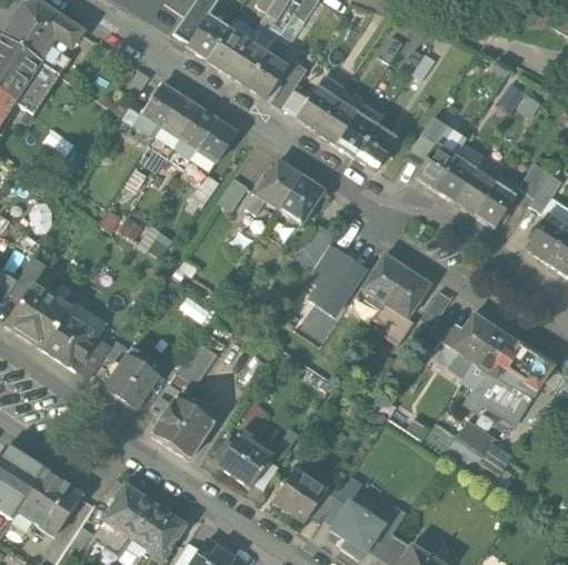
[(167,0),(165,3),(185,17),(195,0),(167,0)]
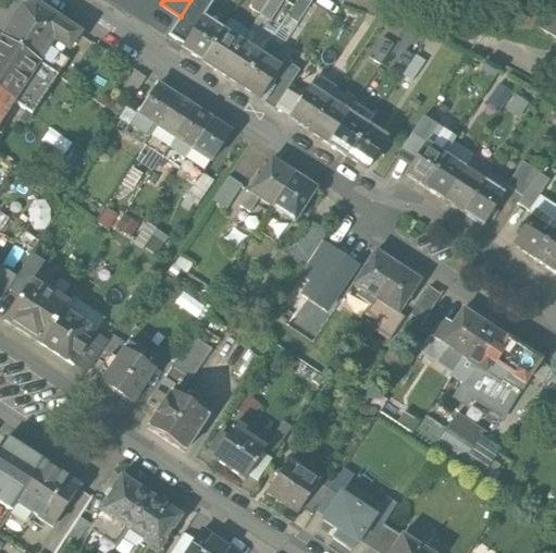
[(554,0),(540,26),(555,34),(555,0),(554,0)]
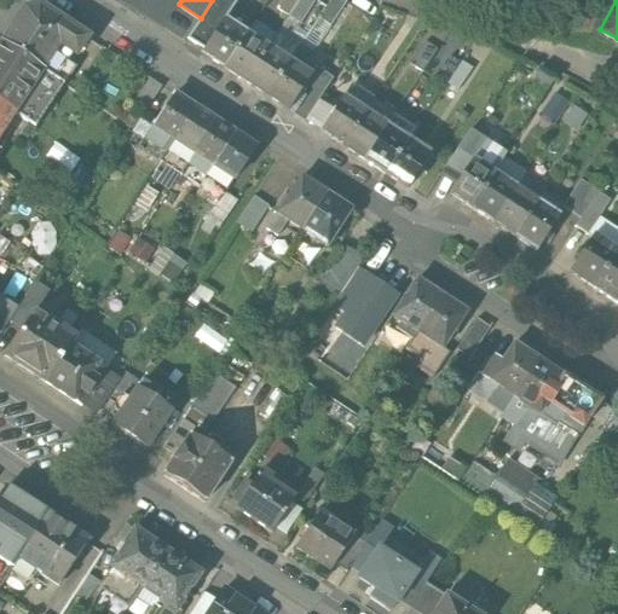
[(23,7),(4,39),(44,65),(16,108),(39,122),(78,62),(68,57),(75,47),(79,50),(91,33),(44,1),(23,7)]
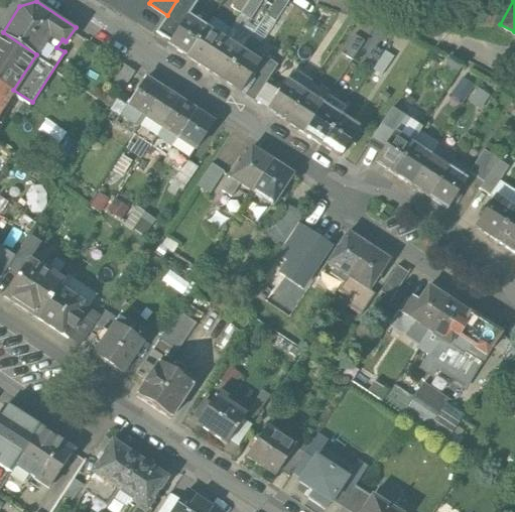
[(188,13),(169,42),(187,54),(207,25),(188,13)]
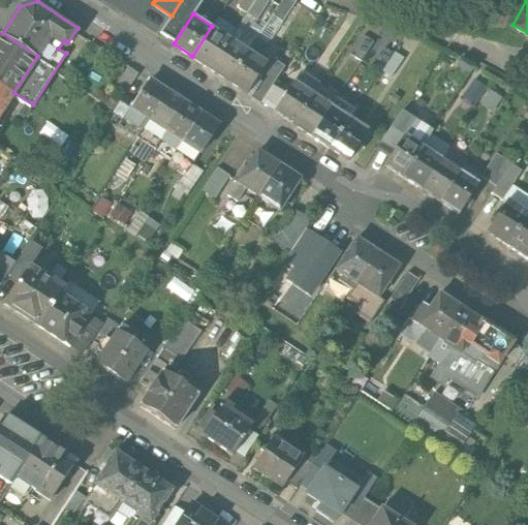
[(212,26),(192,56),(211,67),(229,38),(212,26)]
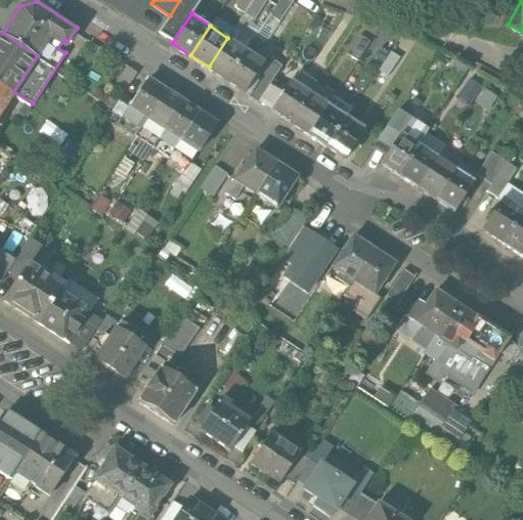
[(351,48),(396,72),(407,50),(362,27),(351,48)]
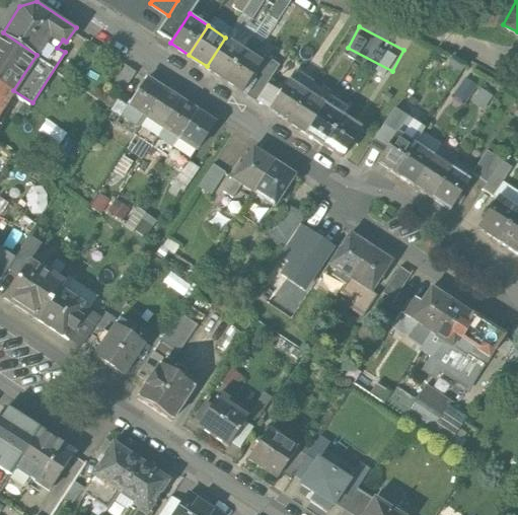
[(3,32),(0,38),(0,81),(13,90),(37,55),(3,32)]
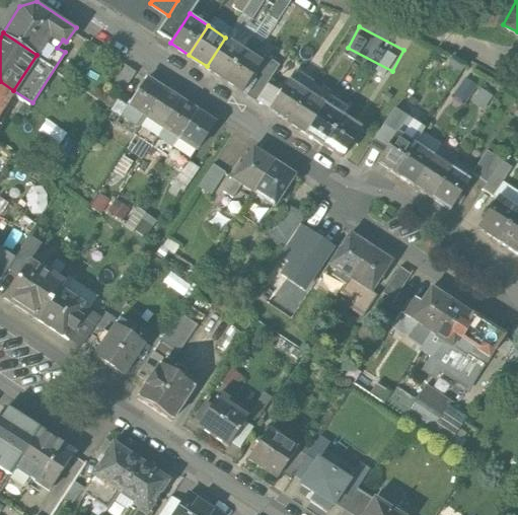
[(225,38),(207,66),(225,78),(243,50),(225,38)]
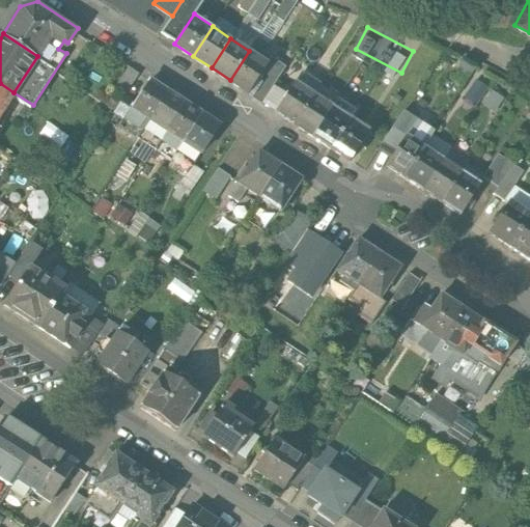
[(249,51),(230,80),(247,91),(268,62),(267,61),(249,51)]
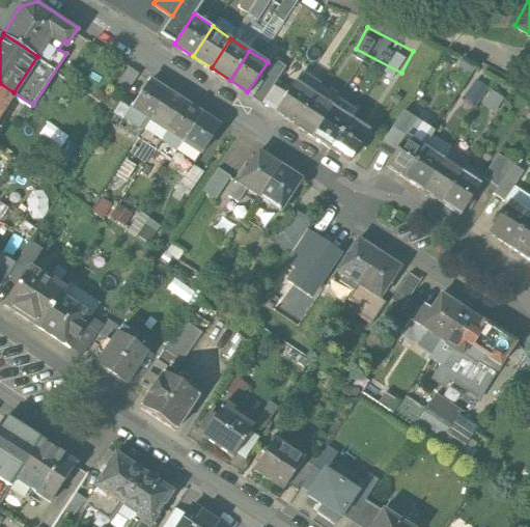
[(268,62),(247,91),(262,102),(287,63),(272,54),(267,61),(268,62)]
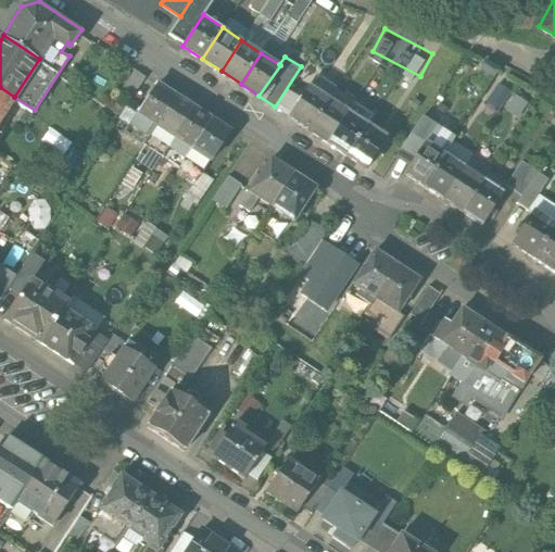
[(159,82),(139,110),(159,123),(177,93),(159,82)]
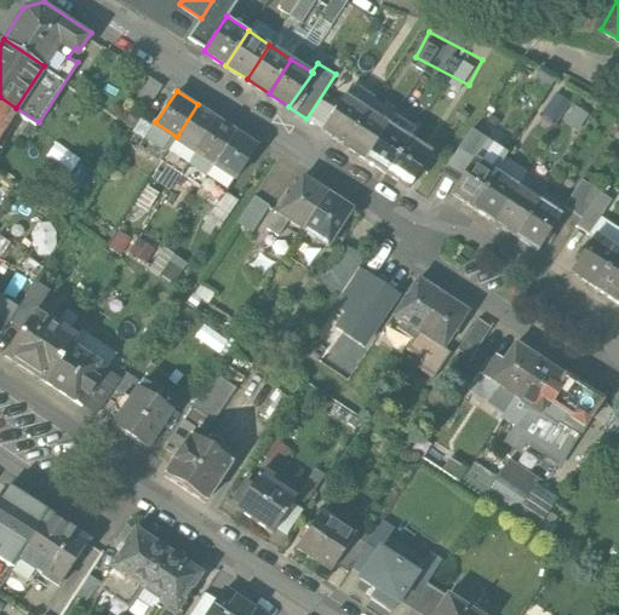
[(345,95),(324,130),(345,144),(368,109),(345,95)]
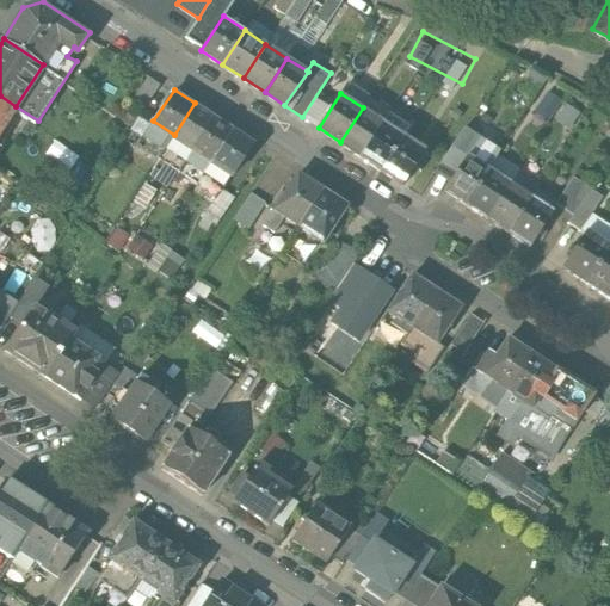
[(0,96),(0,129),(16,106),(0,96)]
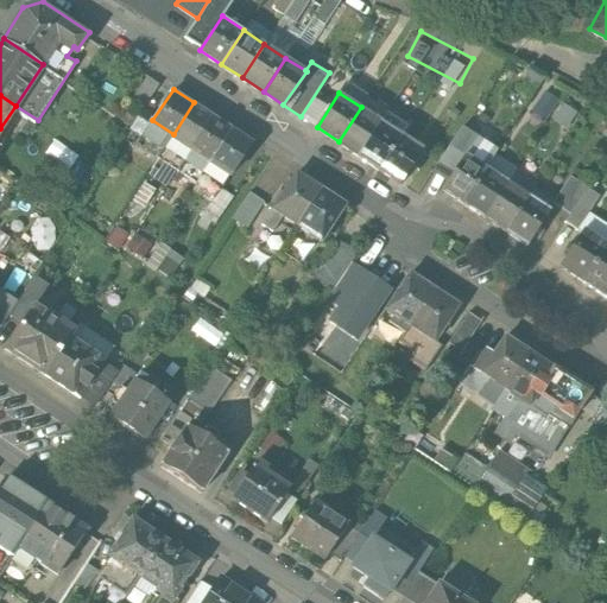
[(194,102),(174,134),(191,146),(213,114),(194,102)]
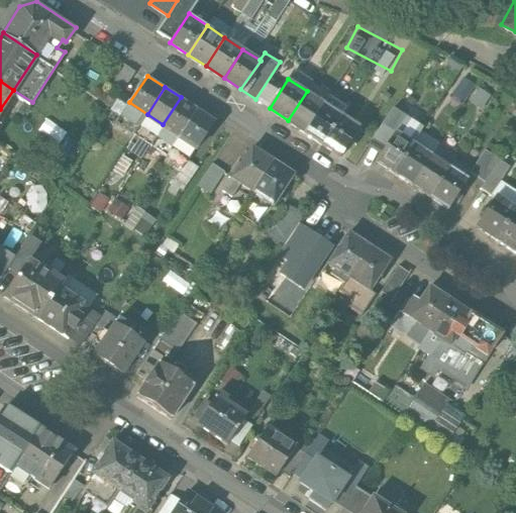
[(307,91),(288,120),(305,132),(324,103),(307,91)]
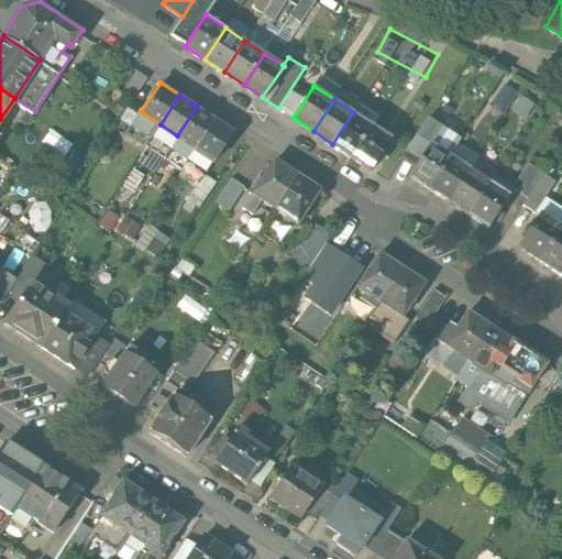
[(197,106),(177,135),(196,148),(215,118),(197,106)]
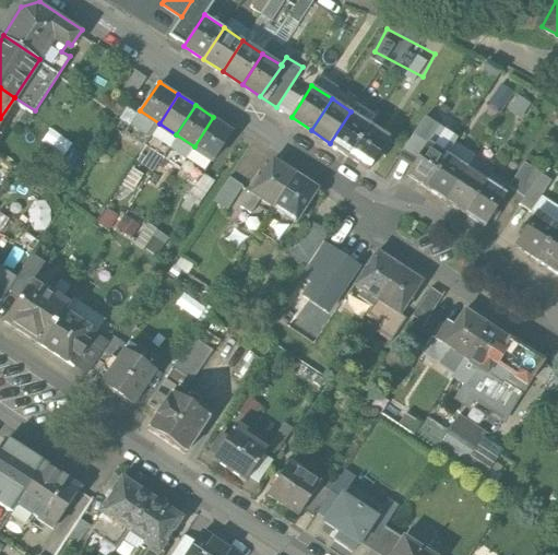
[(351,111),(330,143),(349,156),(370,125),(351,111)]
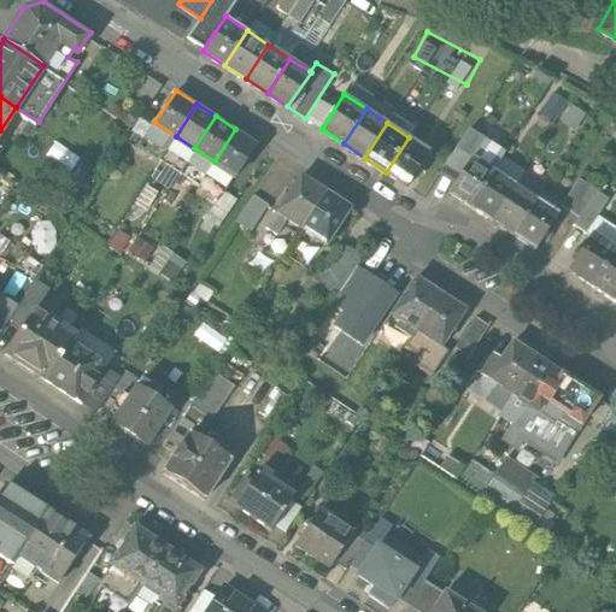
[(471,125),(446,162),(458,169),(463,168),(485,135),(471,125)]
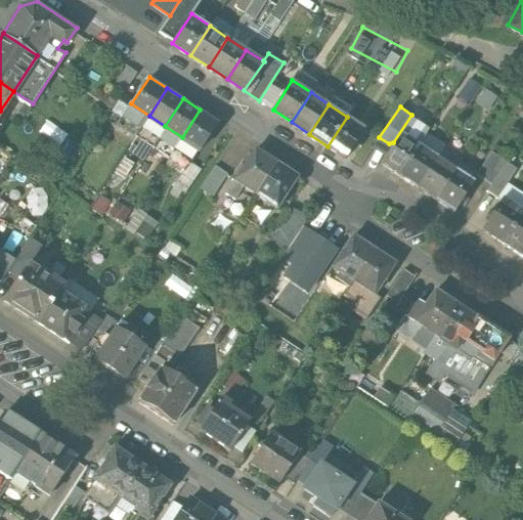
[(200,110),(182,137),(199,148),(217,121),(200,110)]
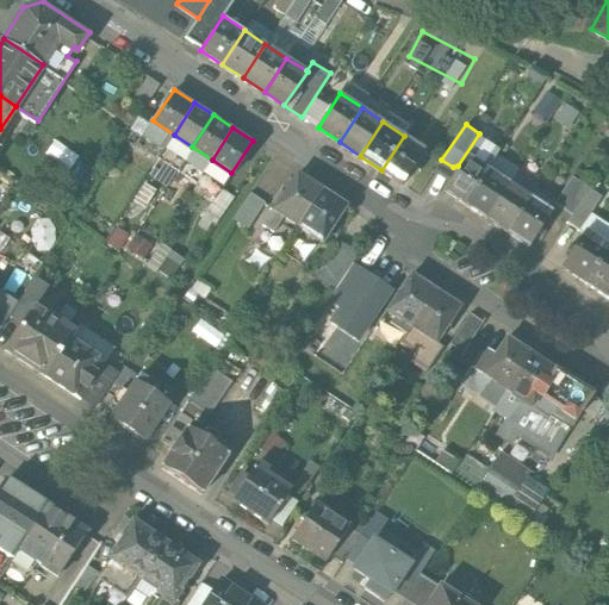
[(458,166),(443,188),(467,204),(490,168),(489,167),(502,148),(479,133),(458,166)]
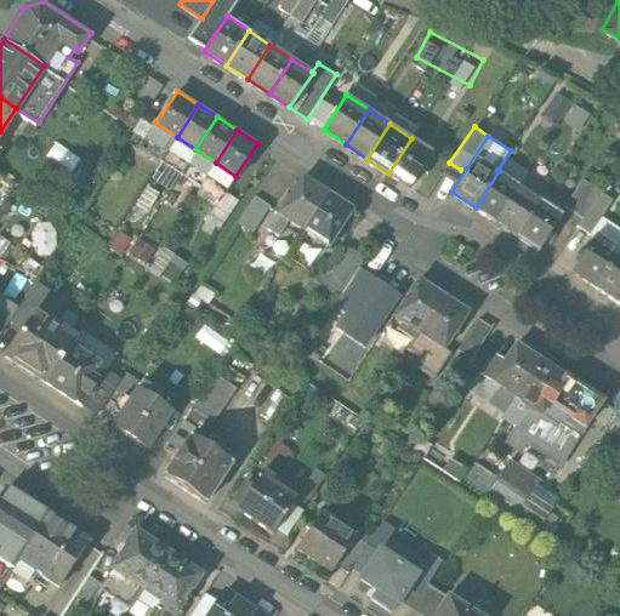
[(411,138),(388,174),(410,187),(433,153),(411,138)]
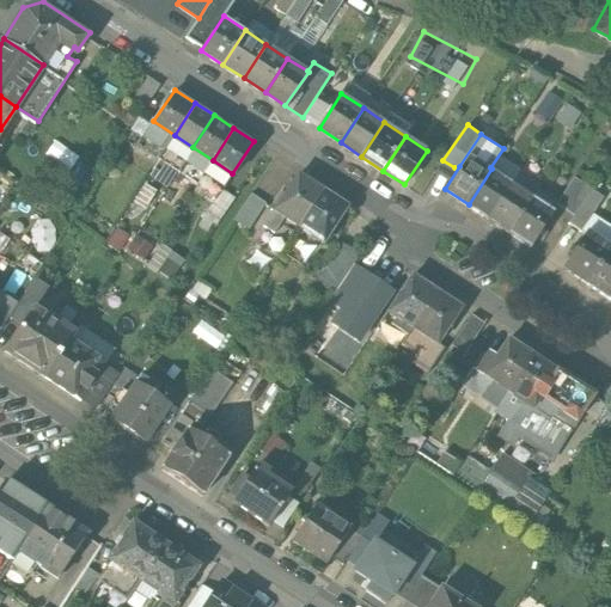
[(492,169),(469,204),(489,218),(512,183),(492,169)]
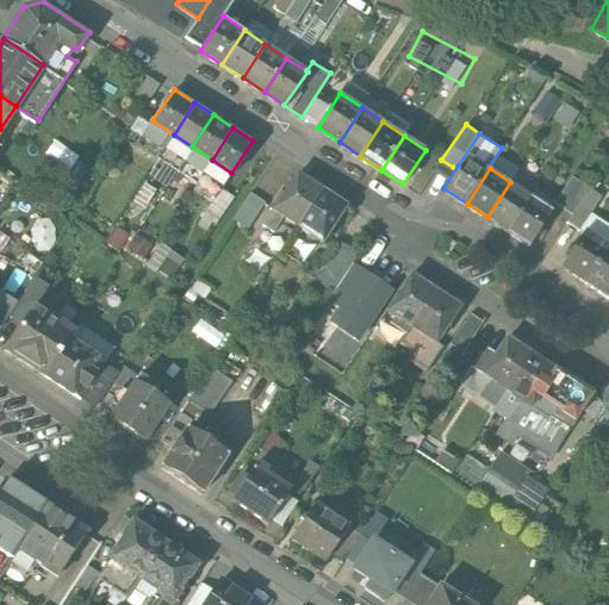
[(298,172),(274,207),(299,224),(324,187),(298,172)]
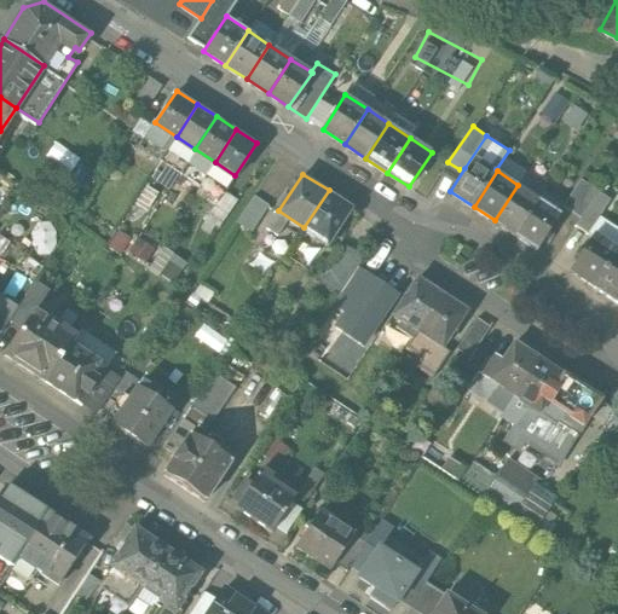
[(518,185),(495,220),(517,235),(539,198),(518,185)]
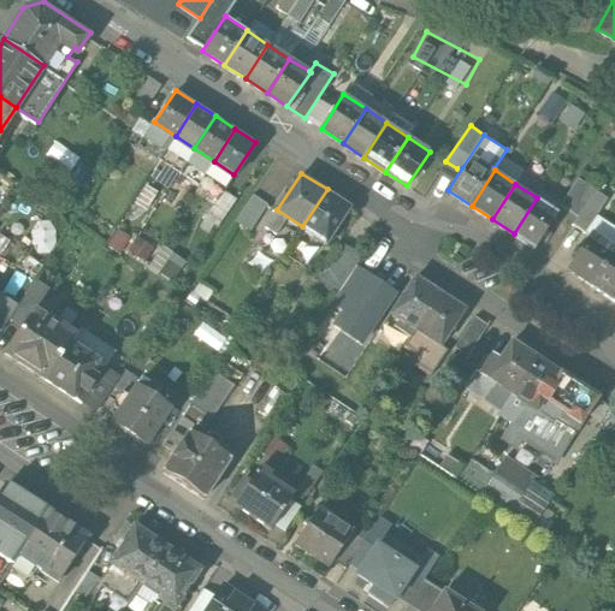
[(327,189),(302,226),(327,242),(352,206),(327,189)]
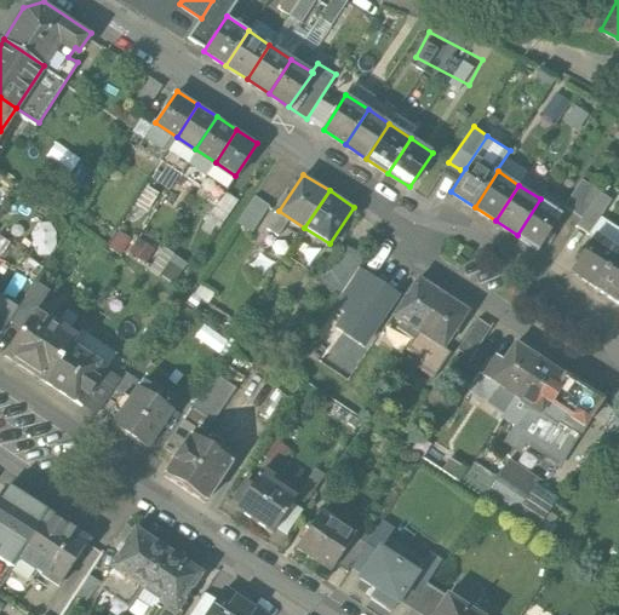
[(601,190),(578,225),(590,233),(613,199),(601,190)]
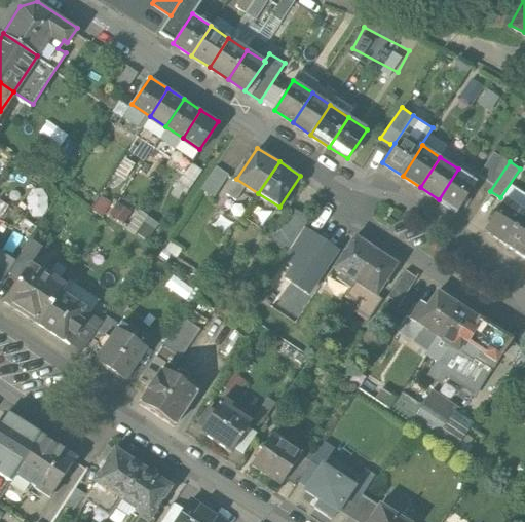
[(208,181),(219,190),(230,178),(219,169),(208,181)]
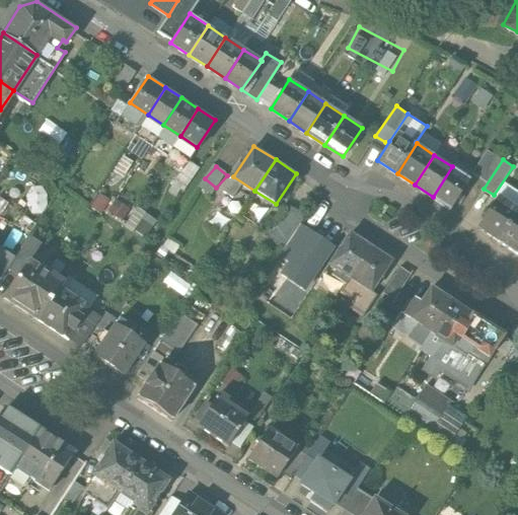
[(452,166),(433,197),(451,209),(470,179),(452,166)]
